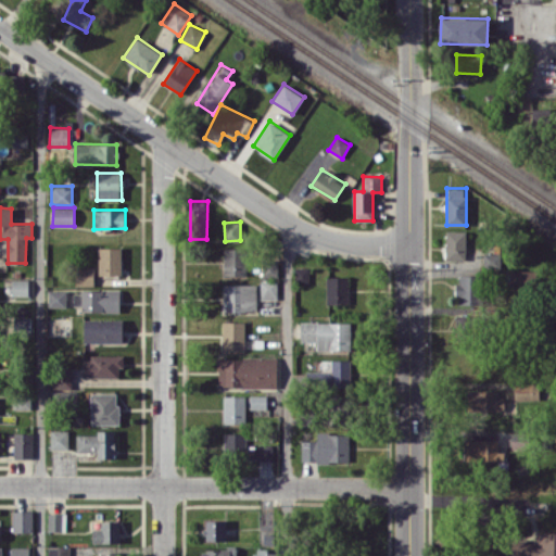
[(466,261),(466,230),(445,230),(445,260),(466,261)]
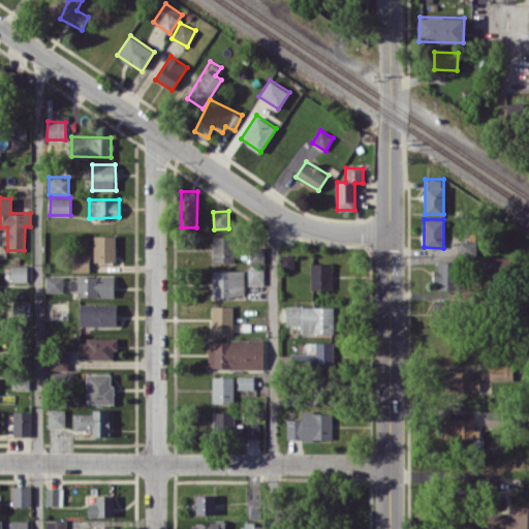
[(94,261),(116,261),(116,235),(93,236),(94,261)]
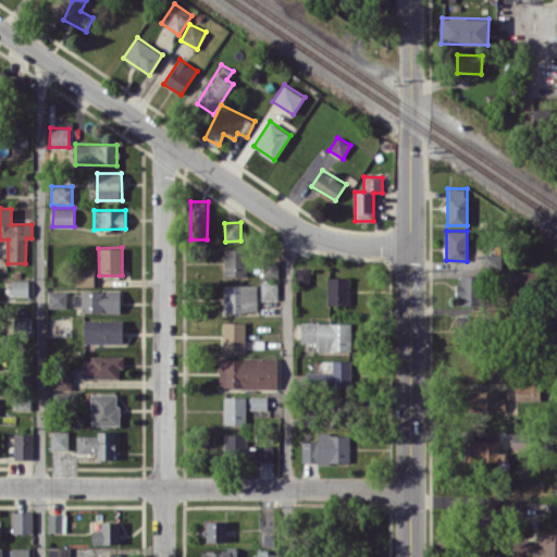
[(224,276),(246,276),(246,249),(224,249),(224,276)]
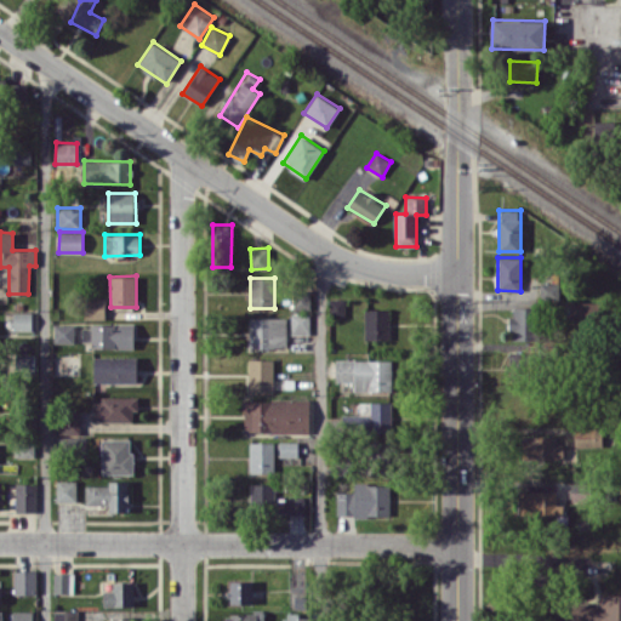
[(558,300),(559,283),(540,283),(540,298),(558,300)]
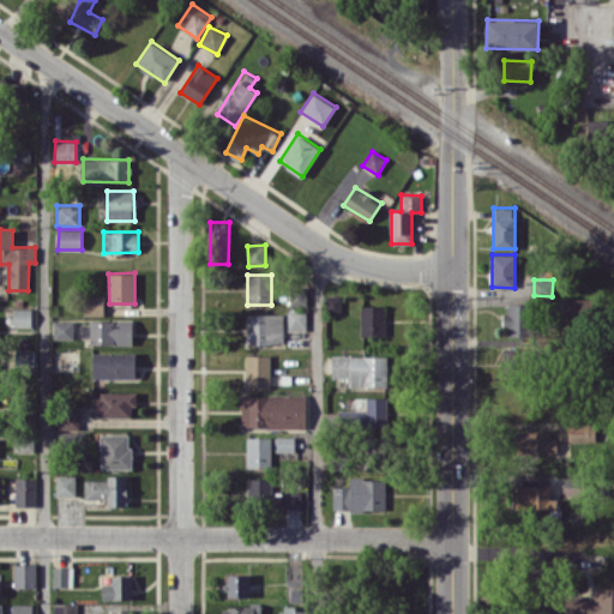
[(306,287),(289,288),(290,306),(306,306),(306,287)]
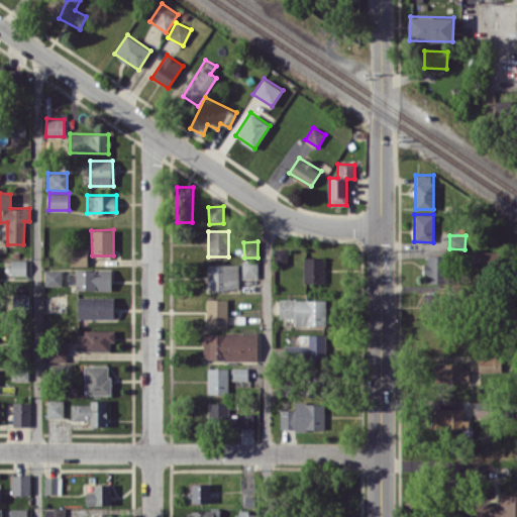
[(87,247),(70,247),(70,265),(87,265),(87,247)]
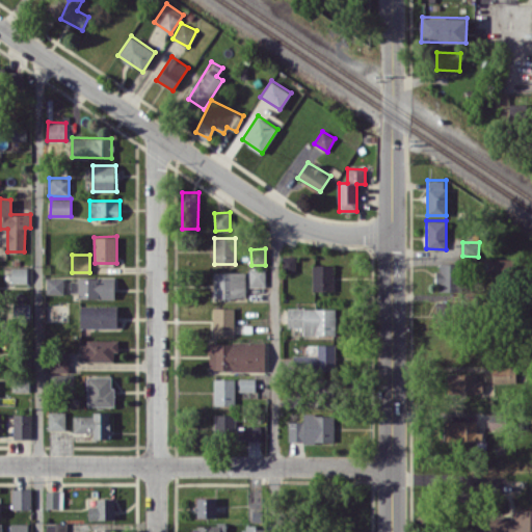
[(295,271),(296,256),(283,256),(282,270),(295,271)]
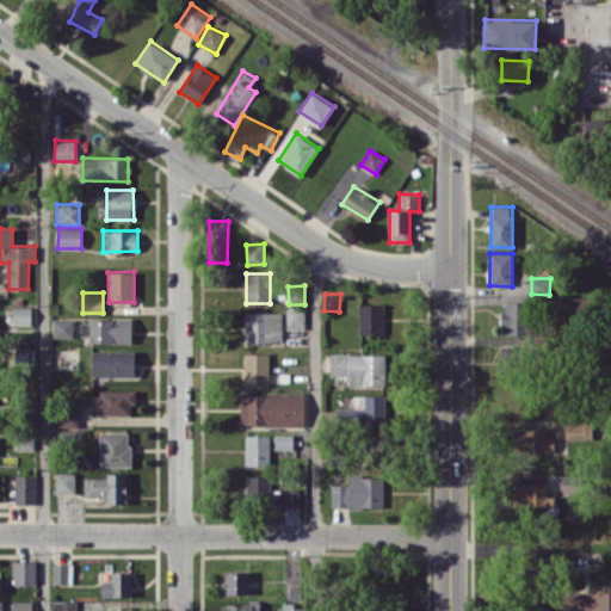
[(501,333),(524,334),(526,303),(503,302),(501,333)]
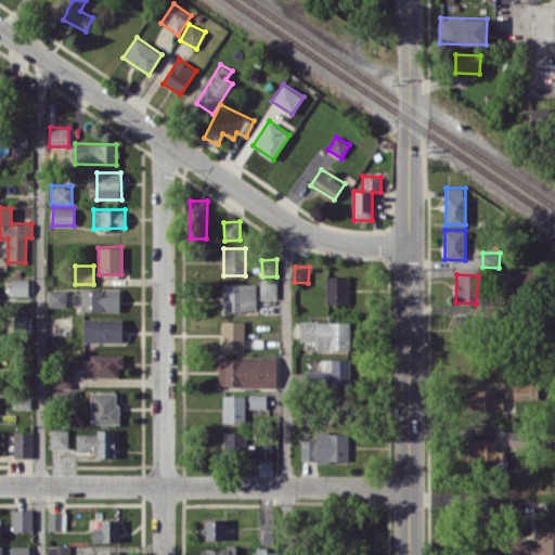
[(348,304),(348,275),(326,275),(325,302),(348,304)]
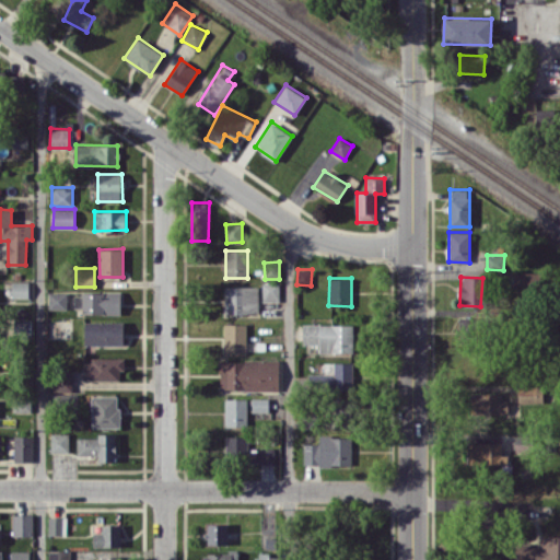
[(28,298),(28,281),(12,281),(12,298),(28,298)]
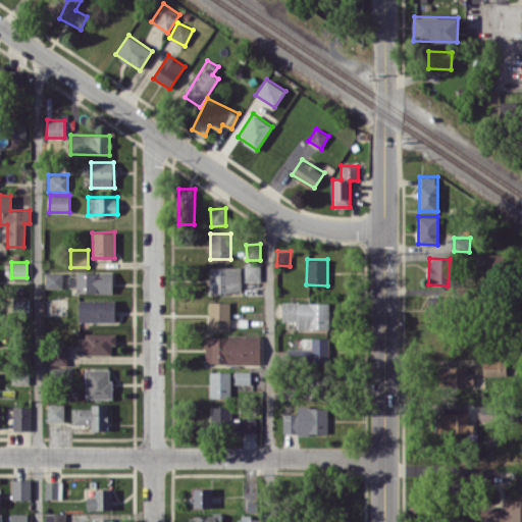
[(245,281),(260,280),(260,263),(245,264),(245,281)]
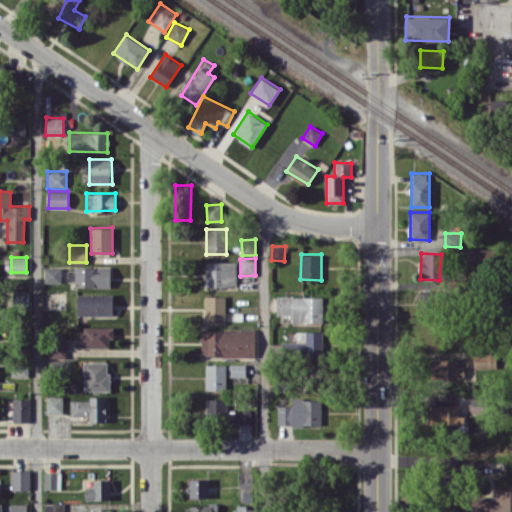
[(236,261),(205,262),(205,287),(237,287),(236,261)]
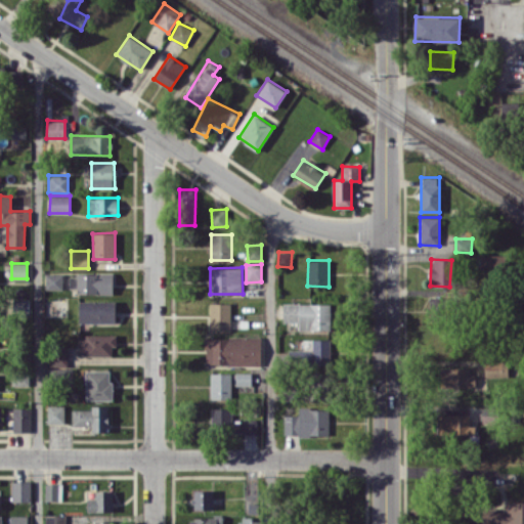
[(61,290),(62,273),(45,273),(45,289),(61,290)]
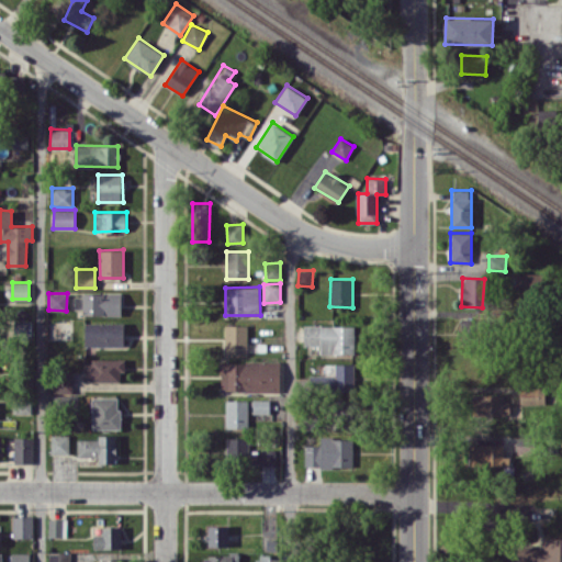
[(121,315),(121,293),(82,293),(83,315),(121,315)]
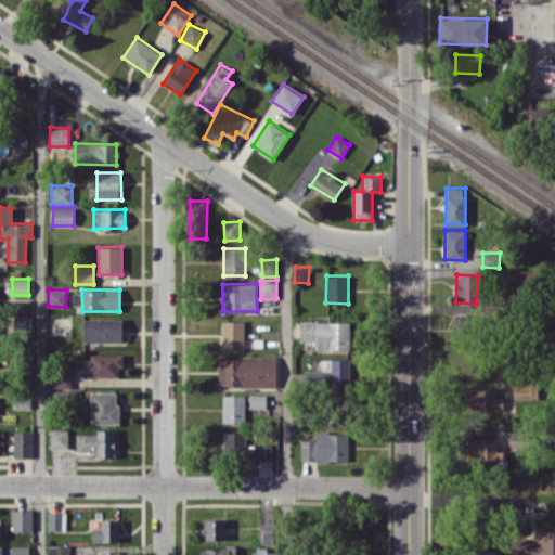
[(453,325),(464,327),(466,315),(455,313),(453,325)]
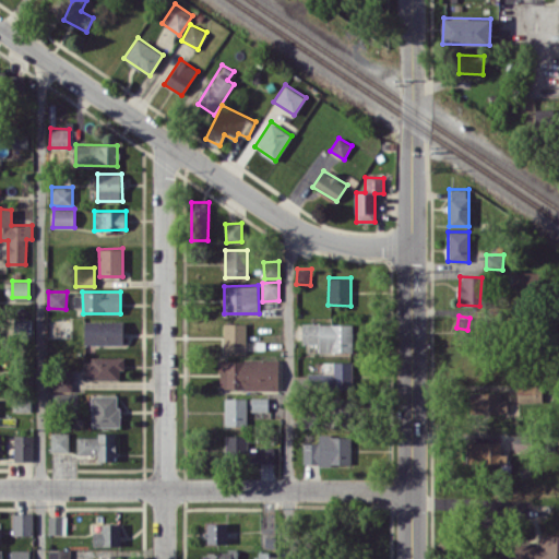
[(31,319),(15,319),(15,336),(31,336),(31,319)]
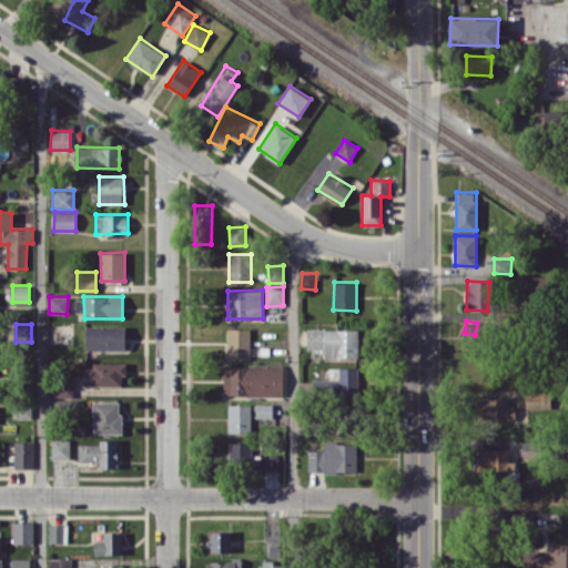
[(124,351),(124,326),(85,326),(85,351),(124,351)]
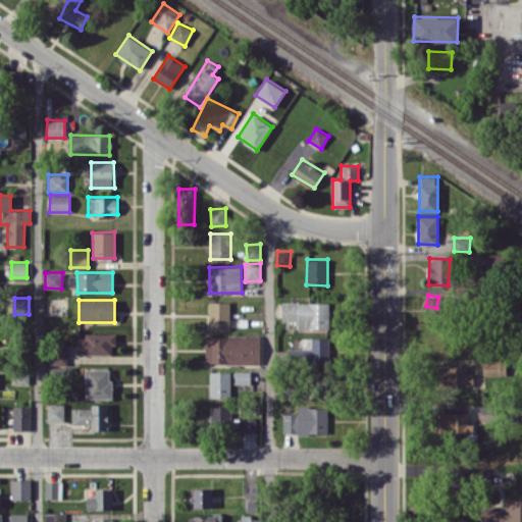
[(209,327),(230,327),(229,301),(208,302),(209,327)]
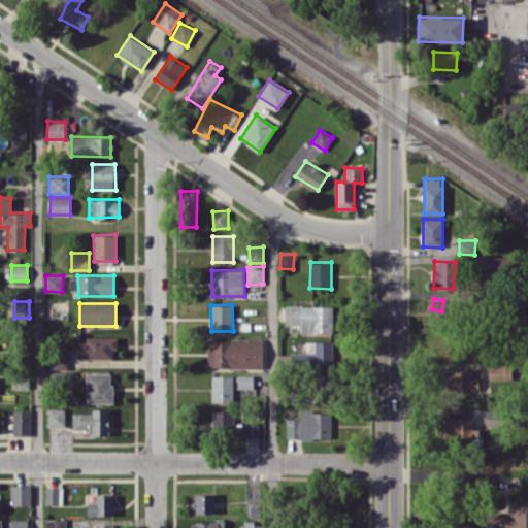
[(285,324),(300,325),(300,331),(332,332),(333,306),(286,305),(285,324)]
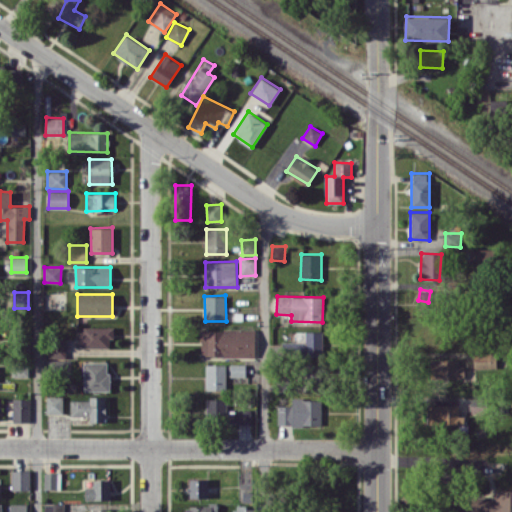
[(113,327),(78,327),(79,347),(109,347),(109,338),(114,338),(113,327)]
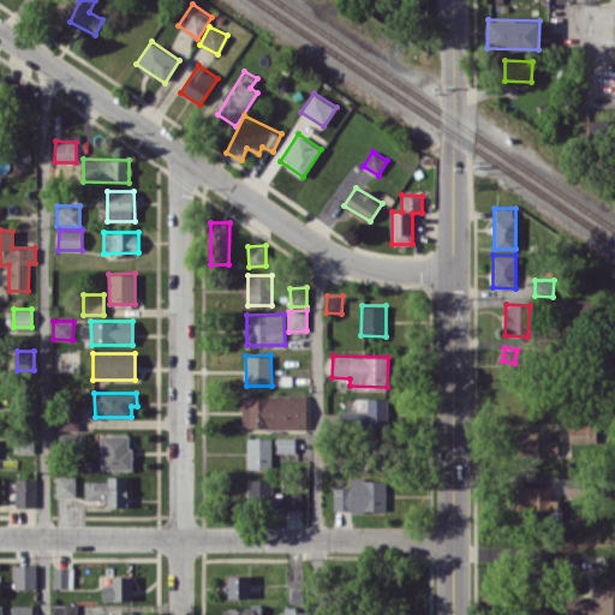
[(306,427),(306,395),(240,396),(240,428),(306,427)]
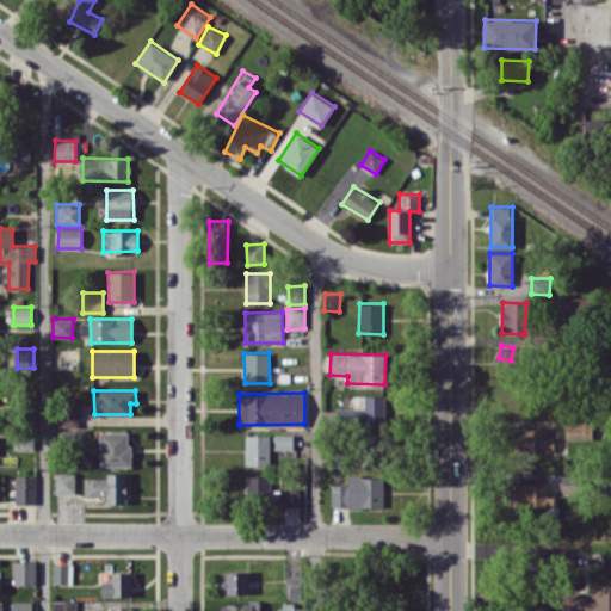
[(384,395),(353,395),(353,407),(337,408),(338,426),(386,425),(384,395)]
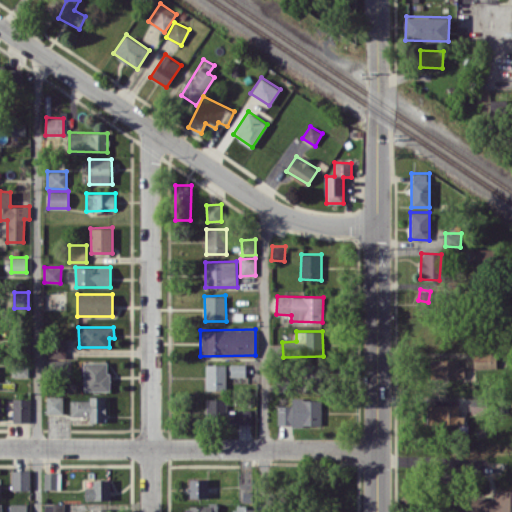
[(66,339),(48,340),(49,357),(66,357),(66,339)]
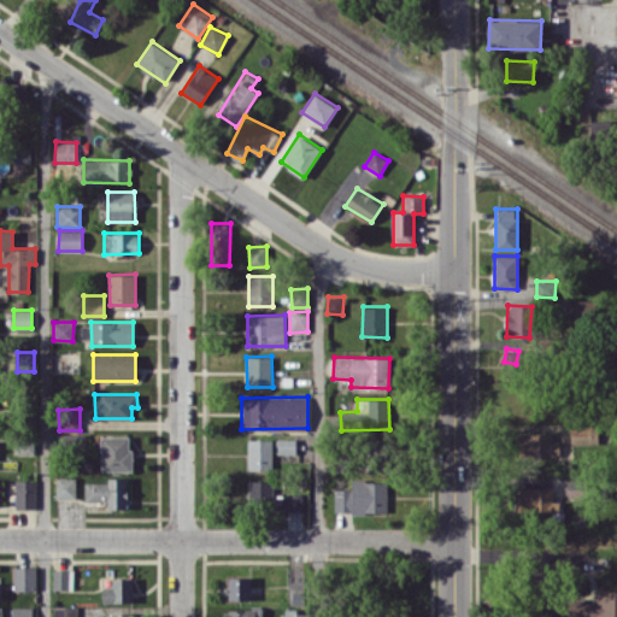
[(86,433),(57,434),(58,453),(86,452),(86,433)]
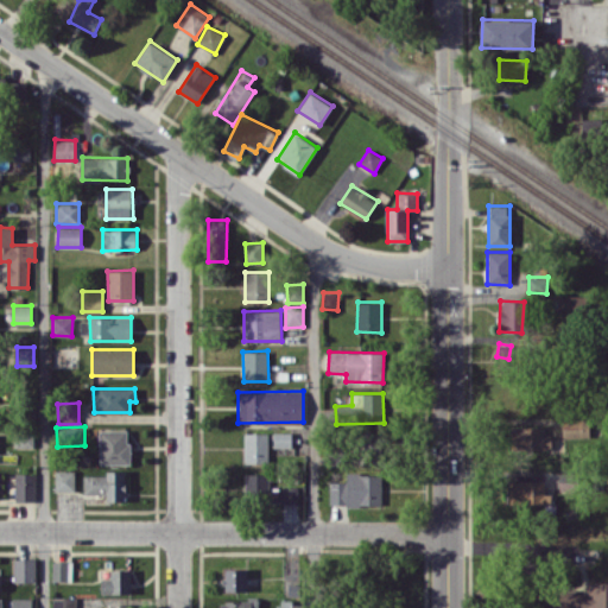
[(511,449),(551,450),(551,436),(543,436),(543,426),(511,426),(511,449)]
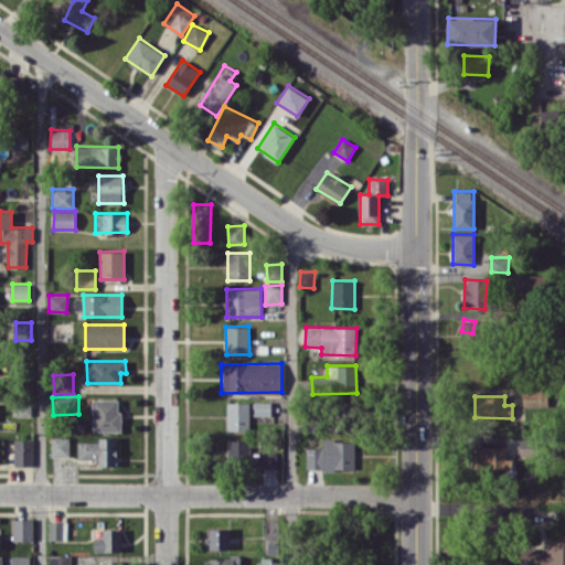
[(119,432),(119,400),(93,398),(93,432),(119,432)]
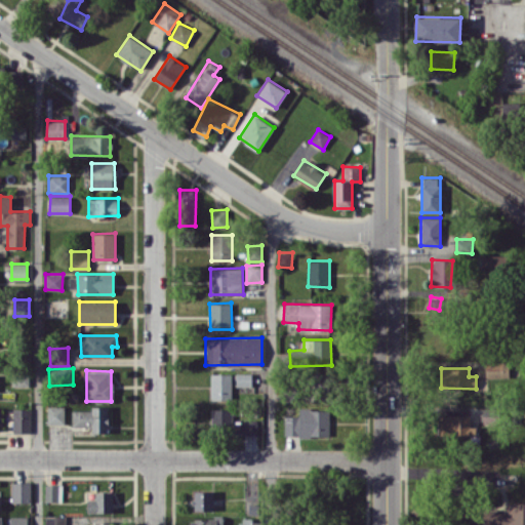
[(211,400),(232,399),(231,373),(210,373),(211,400)]
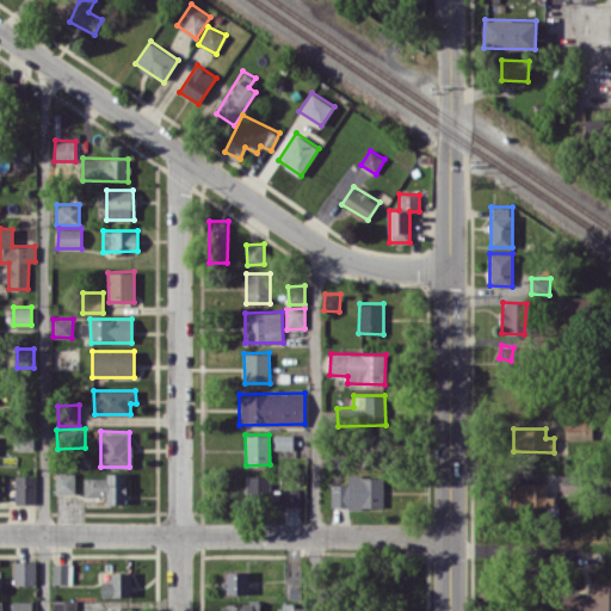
[(294,449),(292,434),(275,434),(275,450),(294,449)]
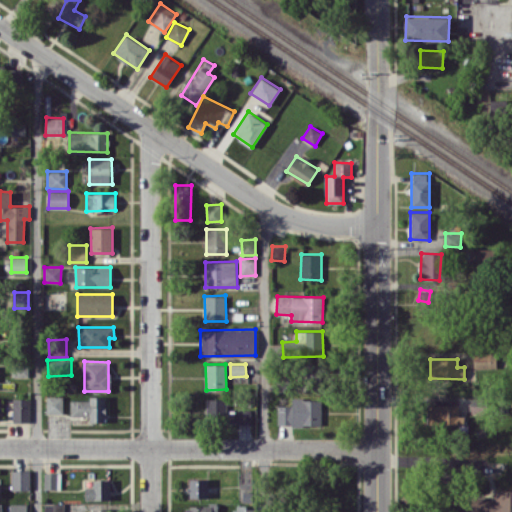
[(62,414),(63,396),(47,395),(46,413),(62,414)]
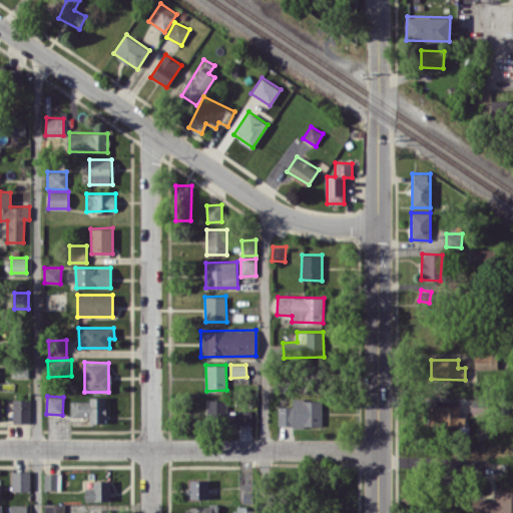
[(472,414),(484,414),(485,399),(473,398),(472,414)]
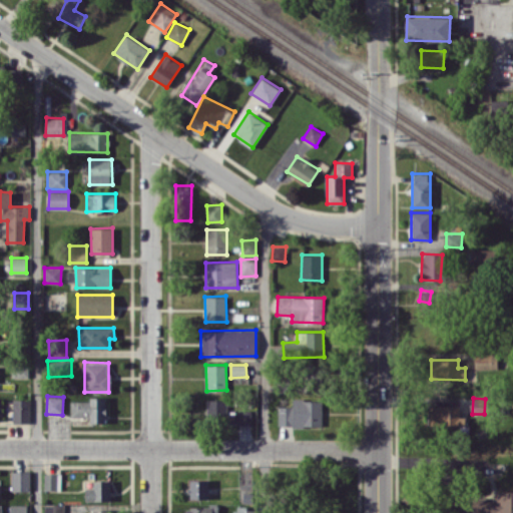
[(13,423),(29,423),(29,399),(12,399),(13,423)]
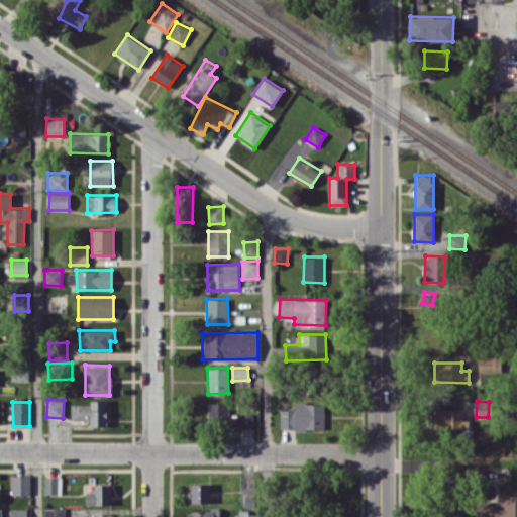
[(71,402),(71,420),(90,420),(90,426),(106,425),(106,402),(71,402)]
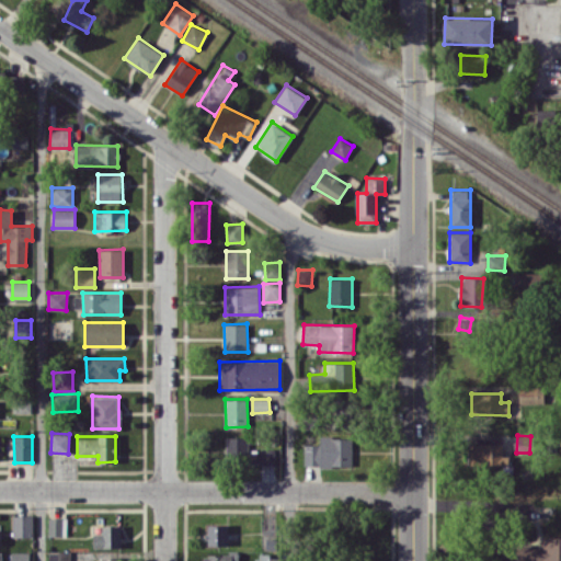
[(274,449),(248,449),(248,436),(226,436),(226,462),(275,461),(274,449)]
